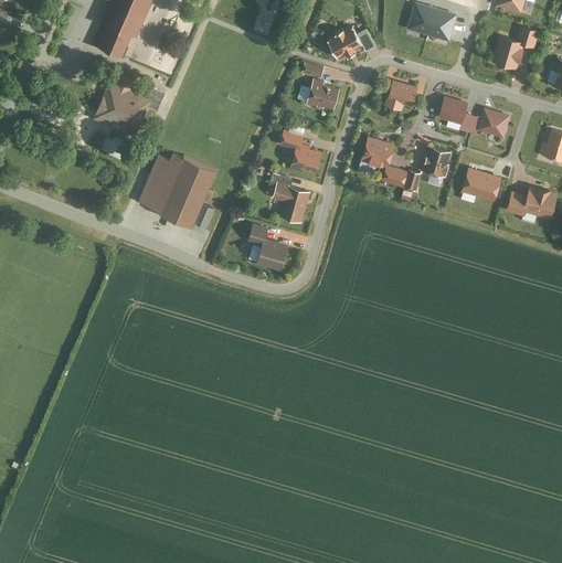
[(99,0),(104,1),(95,23),(102,25),(94,44),(115,54),(124,33),(129,35),(144,0),(99,0)]
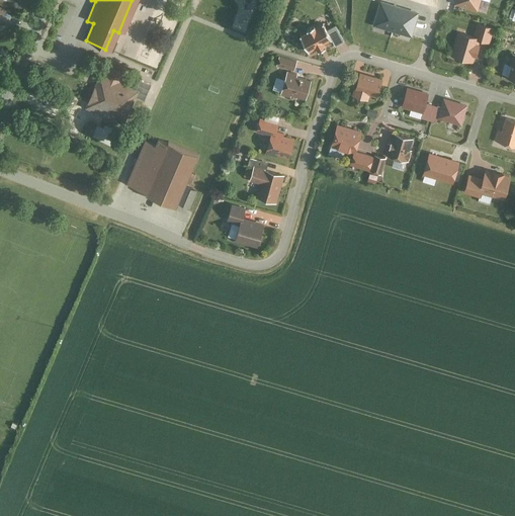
[(481,0),(454,0),(453,4),(478,11),(481,0)]
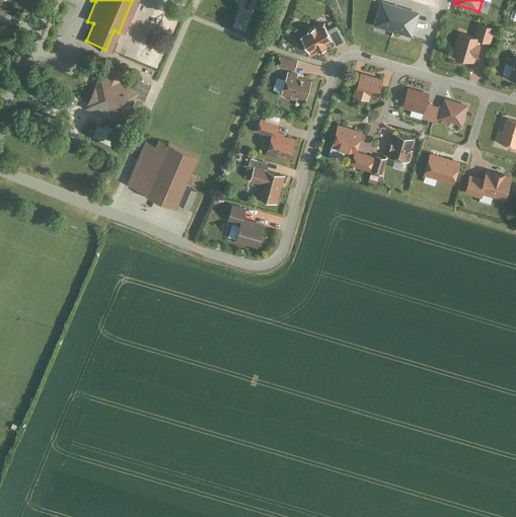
[(372,25),(410,37),(417,13),(379,2),(372,25)]
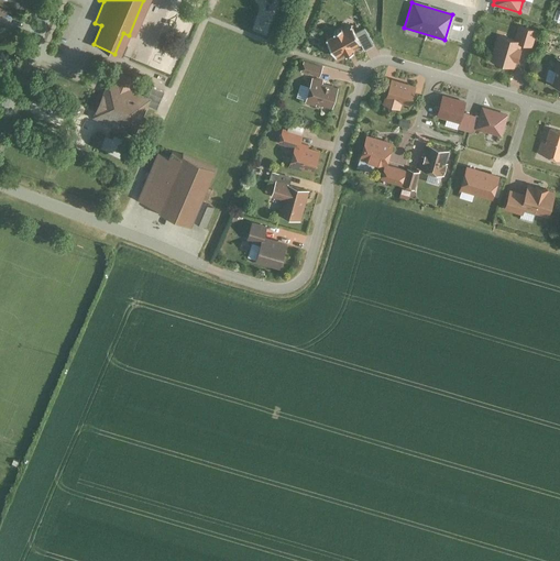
[(515,39),(497,34),(490,61),(514,67),(522,44),(533,47),(537,29),(519,23),(515,39)]
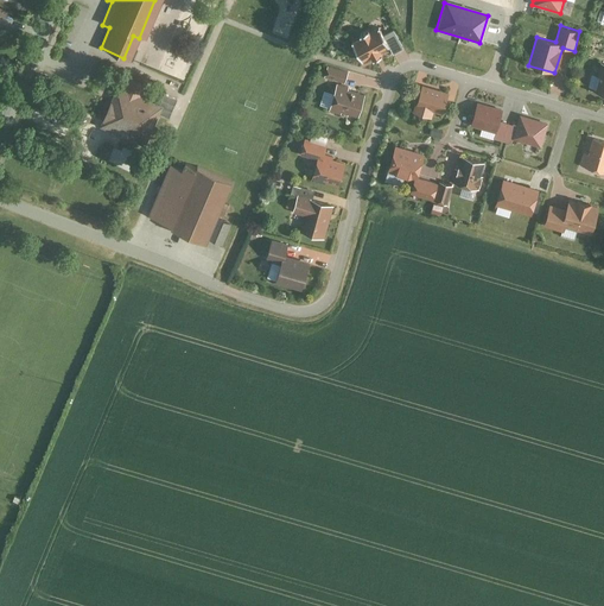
[(349,43),(358,63),(385,49),(375,30),(349,43)]
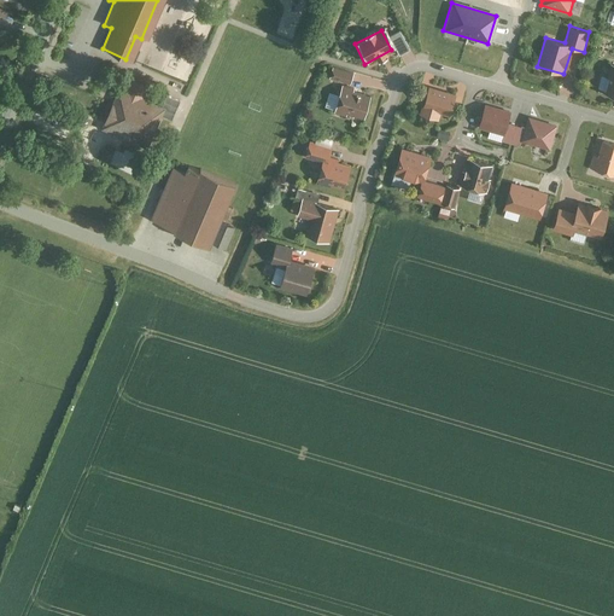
[(390,38),(397,52),(407,47),(398,33),(390,38)]
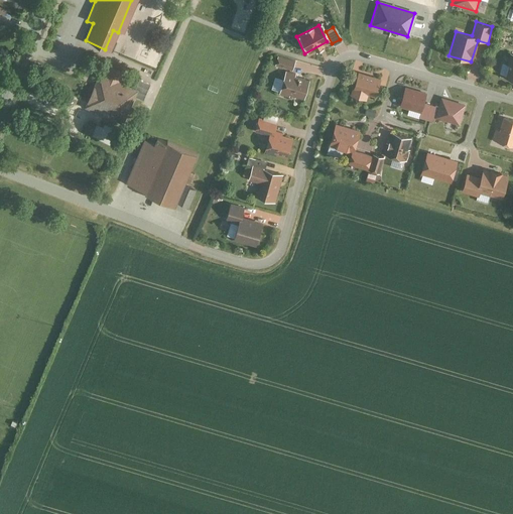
[(512,52),(508,51),(504,63),(509,66),(506,77),(512,79),(512,52)]
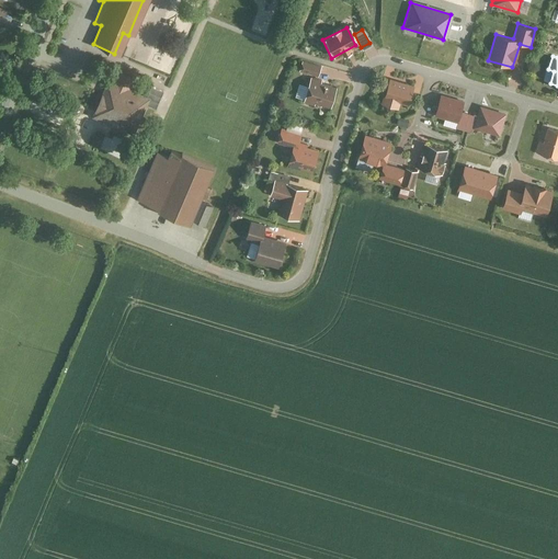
[(298,70),(316,75),(318,67),(299,63),(298,70)]
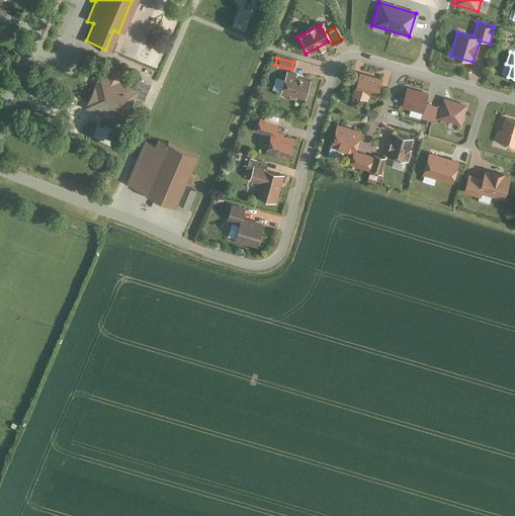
[(106,74),(98,71),(83,109),(126,124),(137,98),(145,101),(151,84),(140,80),(136,89),(118,83),(123,70),(109,65),(106,74)]
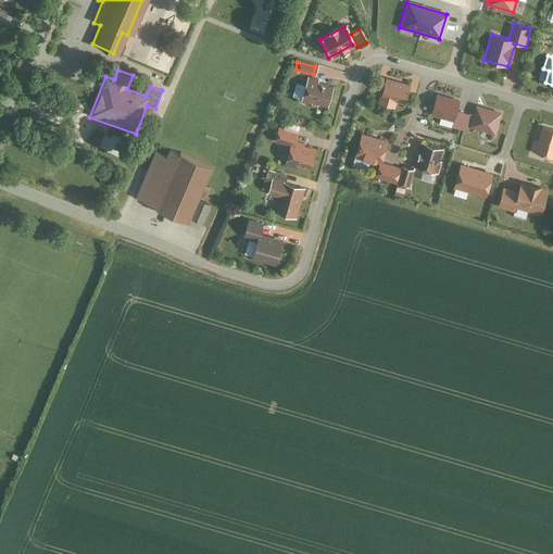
[(321,78),(308,75),(300,102),(311,104),(312,101),(328,105),(334,86),(319,83),(321,78)]
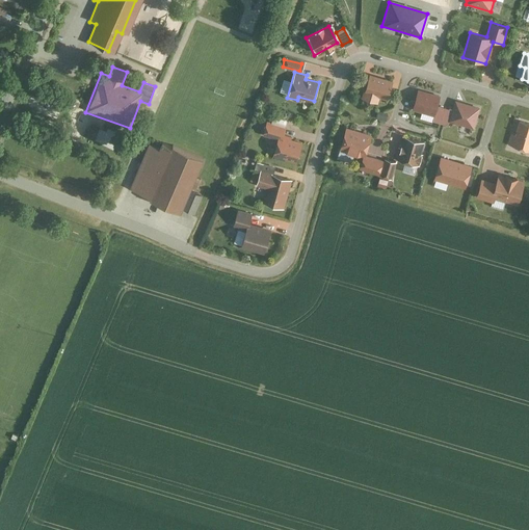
[(393,81),(369,74),(361,99),(377,104),(379,98),(387,100),(393,81)]
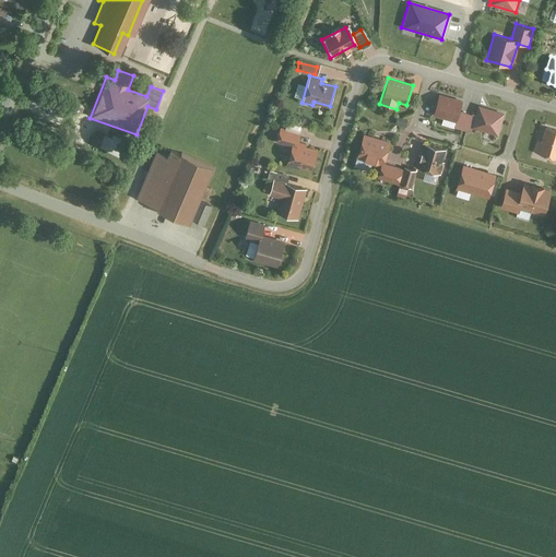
[(459,110),(462,101),(440,94),(434,117),(456,123),(459,110)]
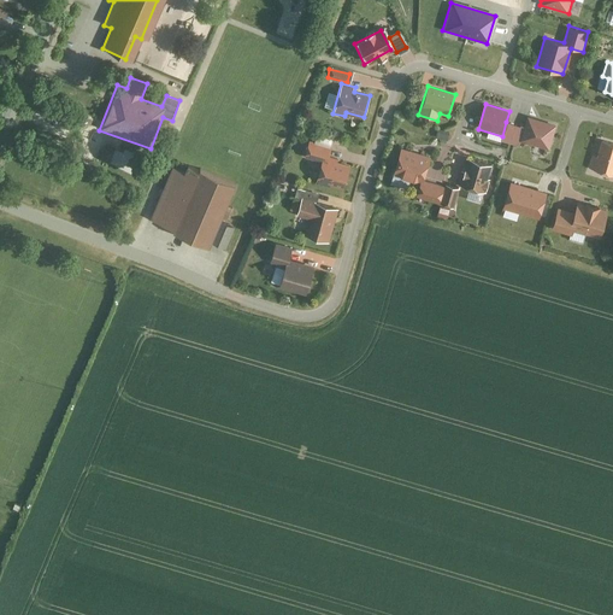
[(556,126),(528,117),(524,128),(519,141),(548,150),(556,126)]
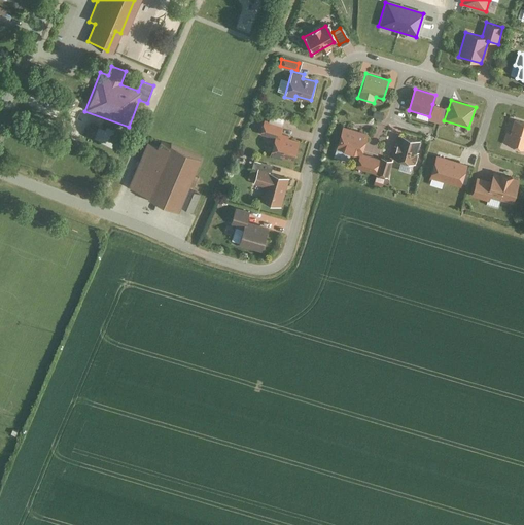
[(441,107),(432,104),(429,116),(428,120),(435,124),(441,107)]
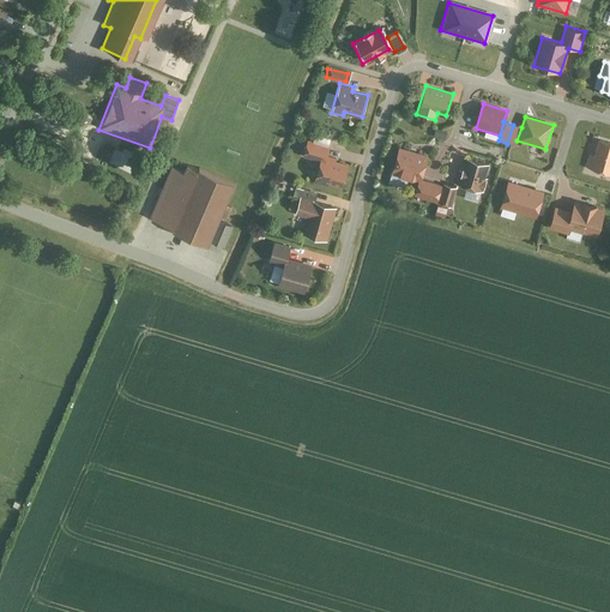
[(521,127),(513,125),(507,144),(515,147),(517,141),(521,127)]
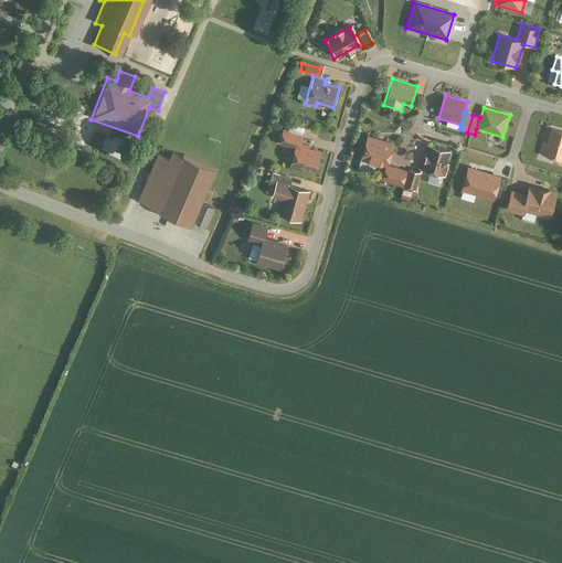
[(294,149),(288,168),(301,171),(303,168),(315,171),(320,152),(309,149),(310,146),(303,144),(305,135),(284,128),(278,145),(294,149)]
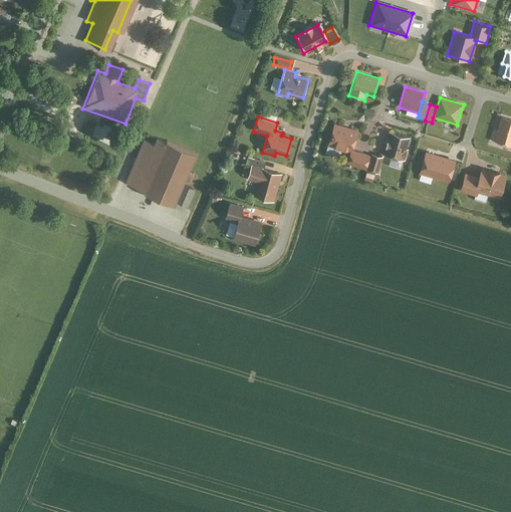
[(87,117),(83,131),(92,134),(96,121),(87,117)]
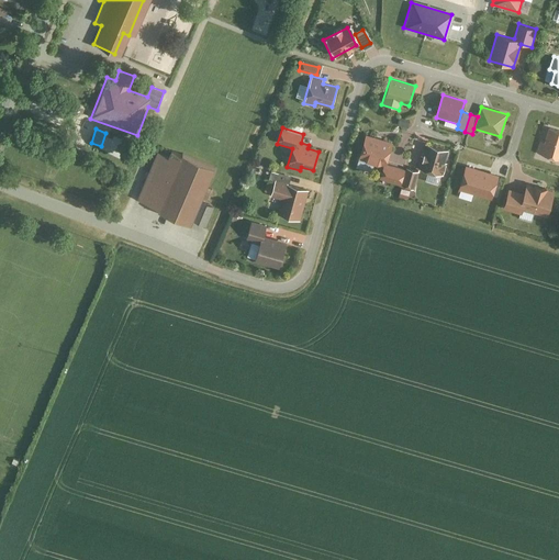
[(537,142),(534,154),(558,160),(558,132),(547,129),(543,143),(537,142)]
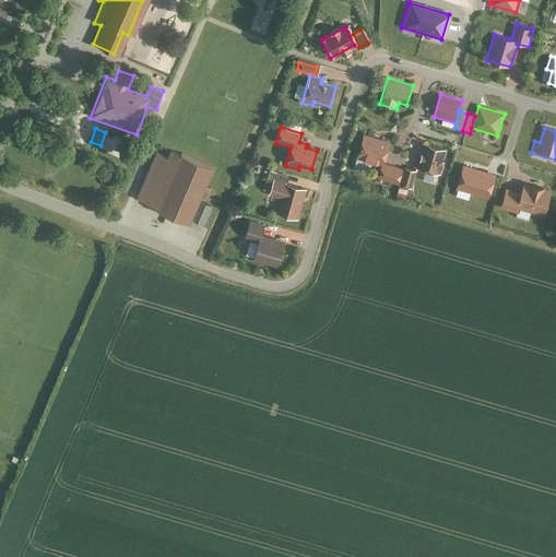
[(383,164),(391,140),(364,132),(357,156),(383,164)]
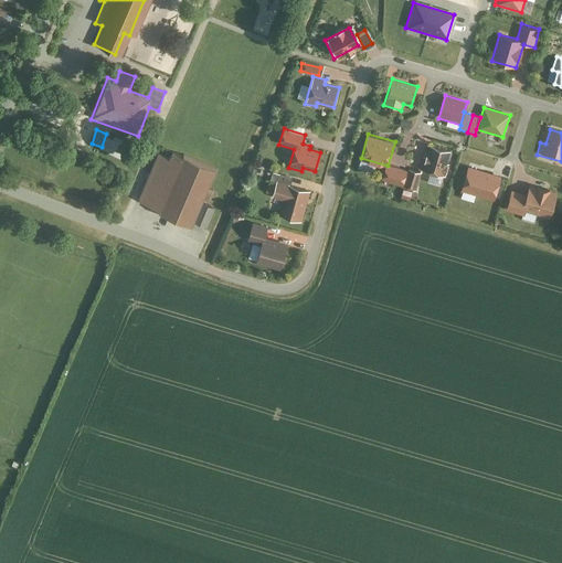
[(445,165),(449,150),(428,145),(425,158),(422,157),(419,169),(446,177),(449,166),(445,165)]
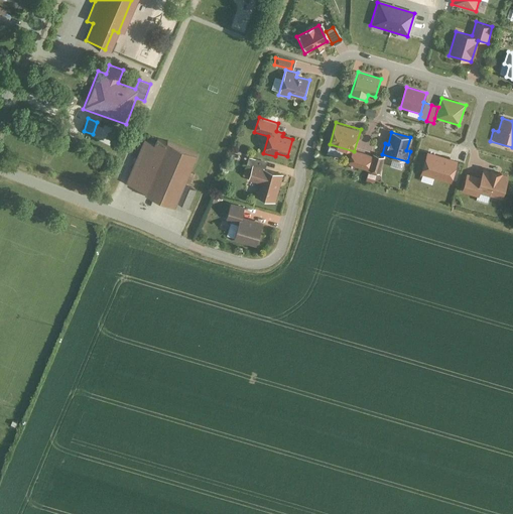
[(146,148),(138,145),(120,184),(164,205),(186,156),(150,139),(146,148)]
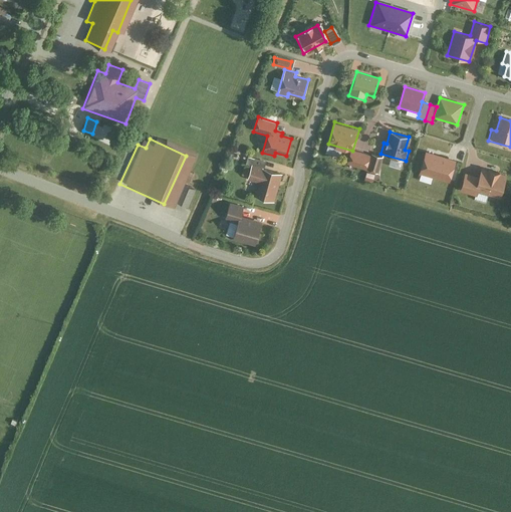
[(370,156),(352,151),(348,164),(366,169),(370,156)]
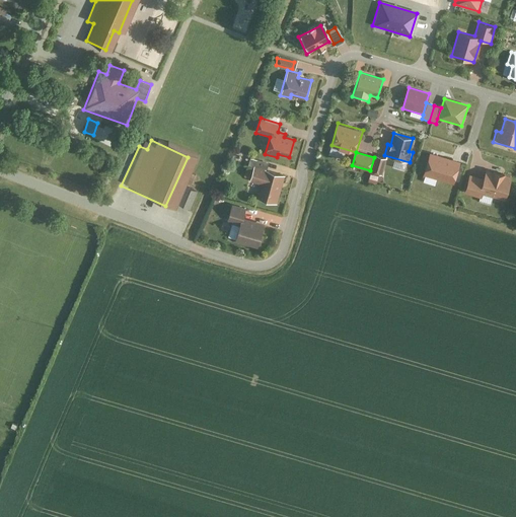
[(461,162),(429,152),(422,174),(454,186),(461,162)]
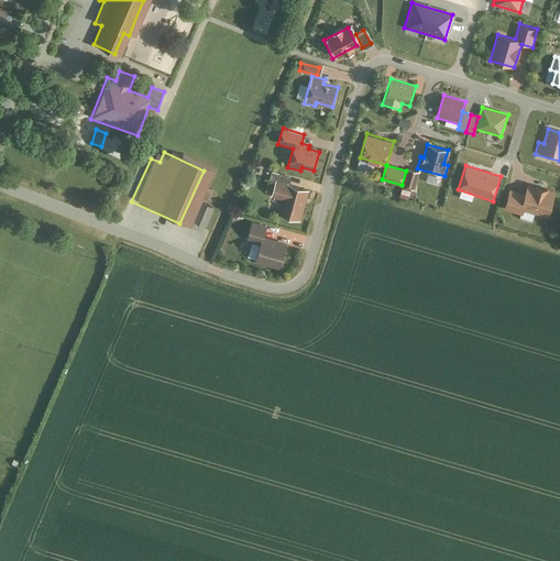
[(419,172),(407,167),(406,171),(402,185),(415,189),(419,172)]
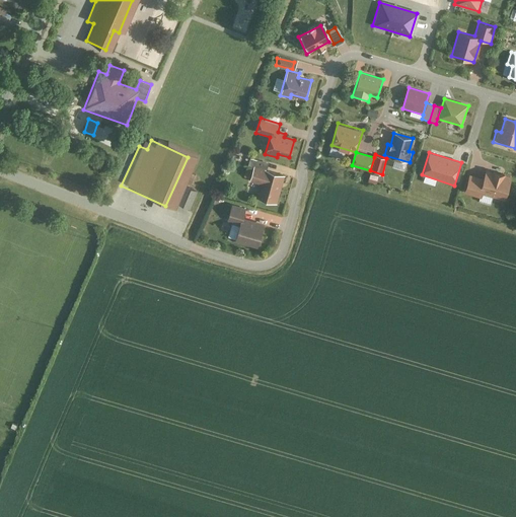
[(285,175),(253,166),(249,180),(260,183),(255,198),(277,204),(285,175)]
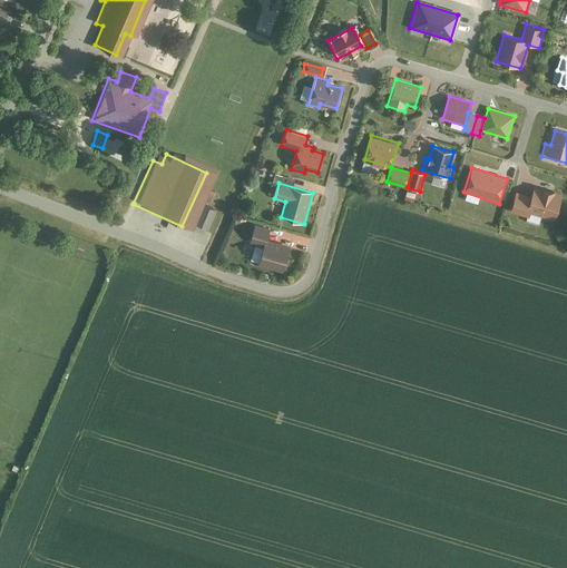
[(533,196),(516,192),(510,212),(529,217),(531,212),(555,218),(561,194),(536,186),(533,196)]
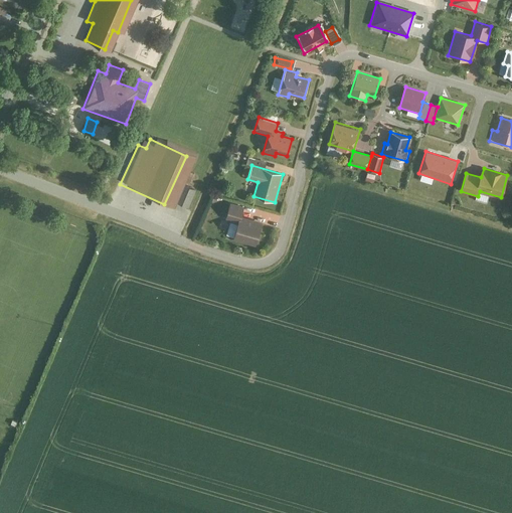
[(366,173),(365,181),(374,181),(375,173),(366,173)]
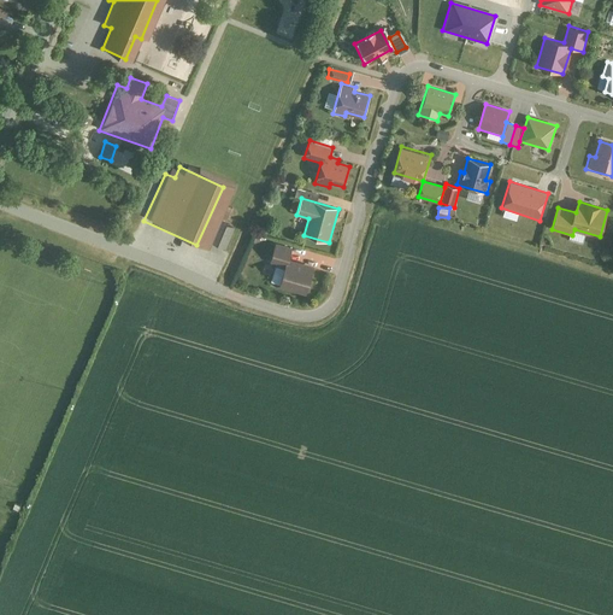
[(227,232),(214,227),(206,246),(218,251),(227,232)]
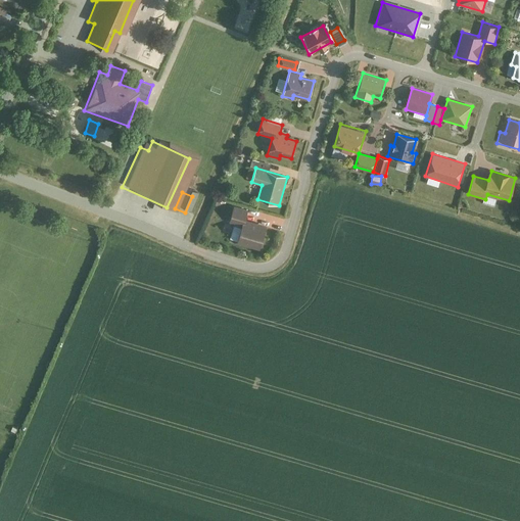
[(260,248),(266,226),(244,220),(247,209),(233,205),(229,222),(242,225),(237,242),(260,248)]
